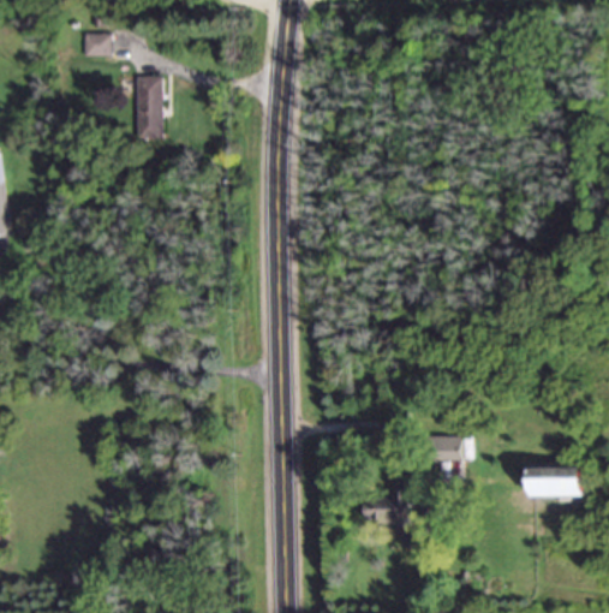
[(108,34),(79,34),(79,57),(108,57),(108,34)]
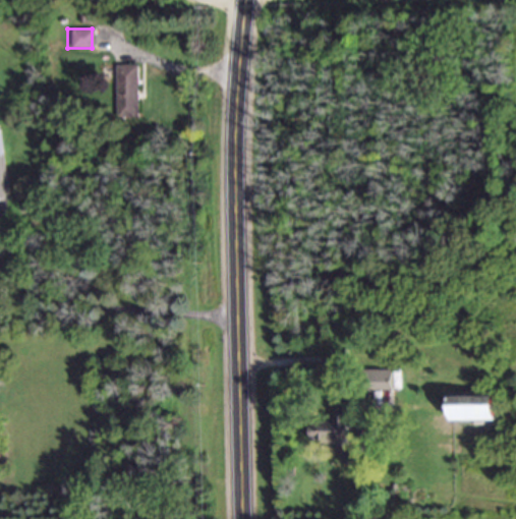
[(134,64),(112,64),(112,117),(134,117),(134,64)]
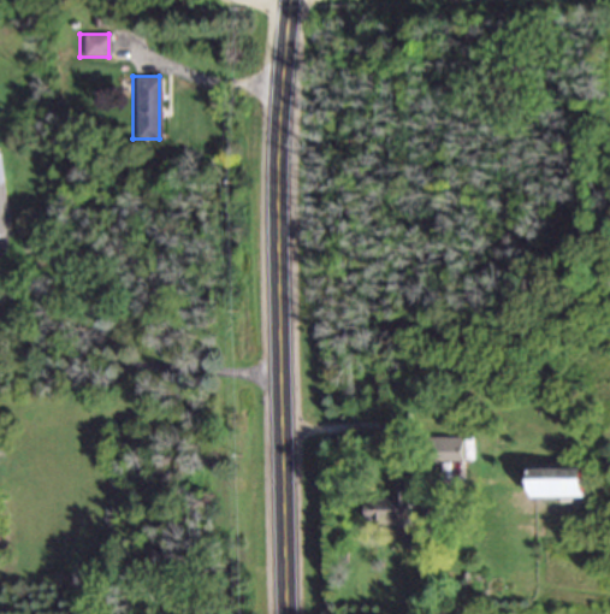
[(461,437),(422,437),(422,461),(461,461),(461,437)]
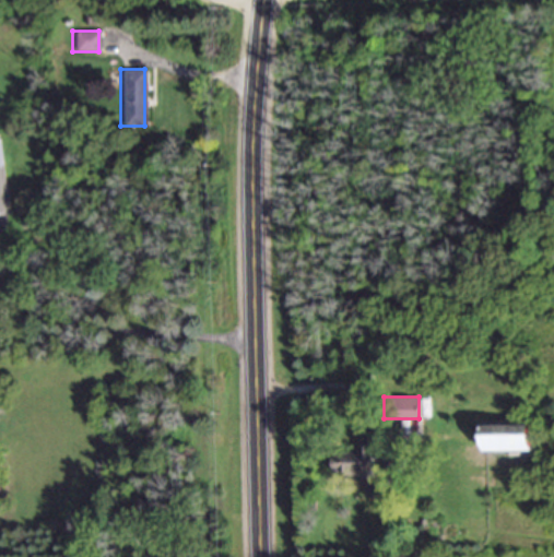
[(530,452),(530,422),(482,422),(482,452),(530,452)]
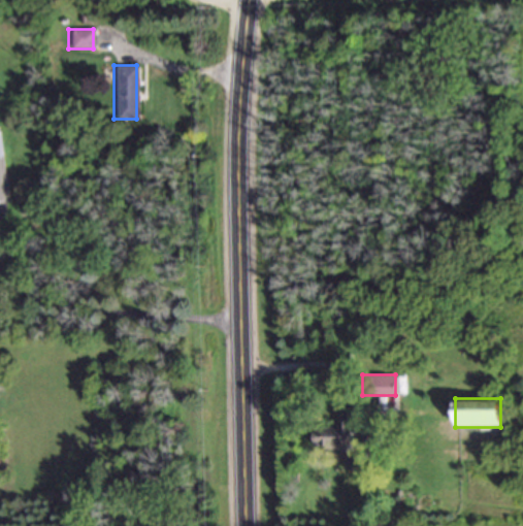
[(351,459),(351,421),(337,421),(337,428),(313,428),(313,449),(337,449),(337,459),(351,459)]
